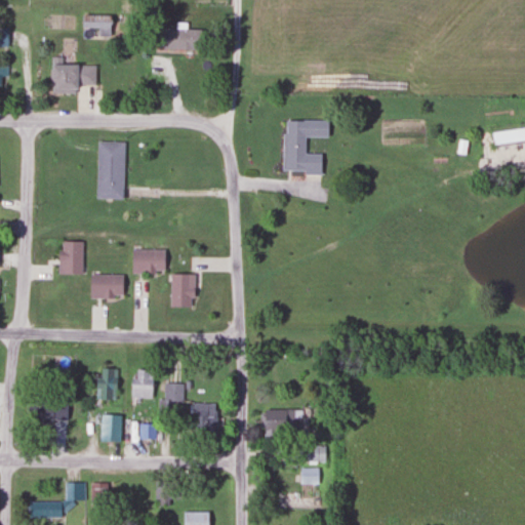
[(80,28),(97,28),(97,36),(109,36),(109,15),(80,16),(80,28)]
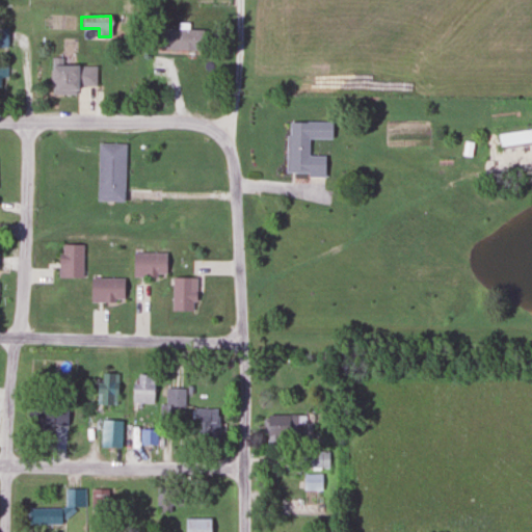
[(76,86),(95,86),(96,67),(50,67),(50,95),(76,95),(76,86)]
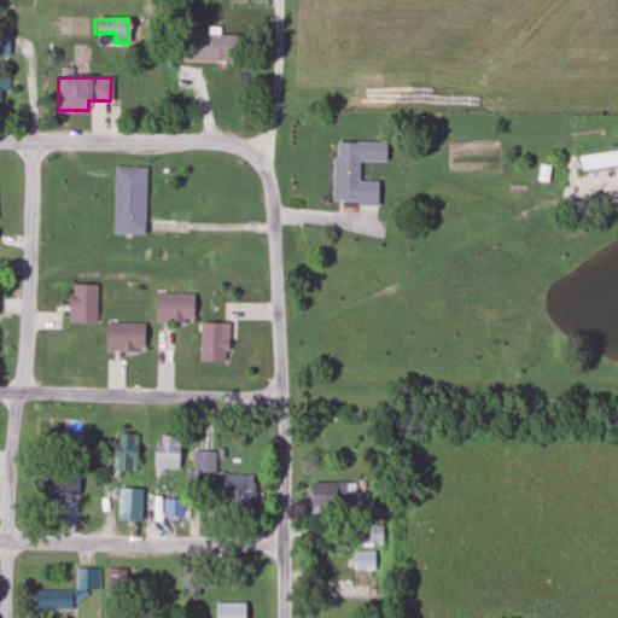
[(331,204),(375,204),(377,181),(357,181),(357,162),(384,162),(384,143),(332,141),(331,204)]
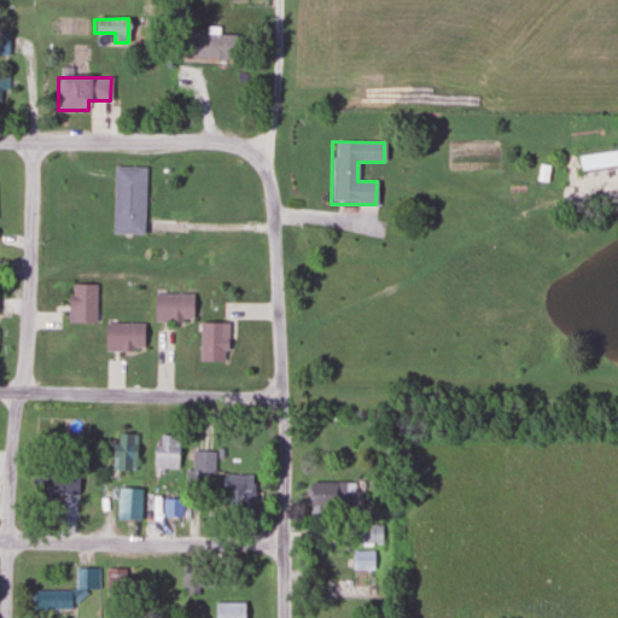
[(617,151),(577,153),(578,172),(617,169),(617,151)]
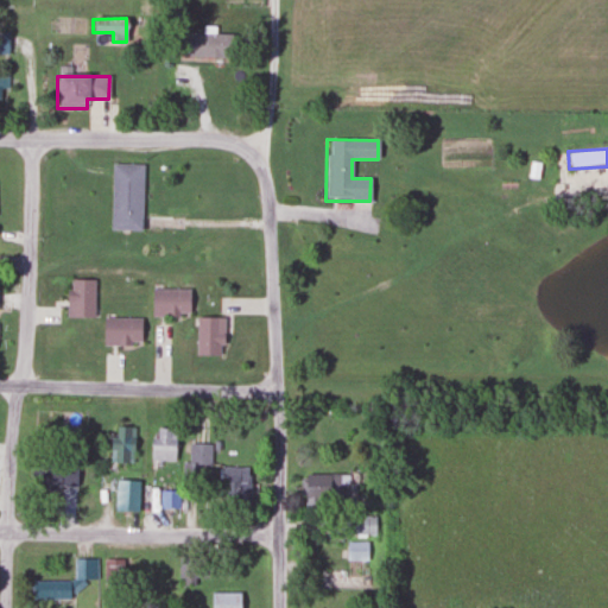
[(111,230),(140,230),(141,164),(111,164),(111,230)]
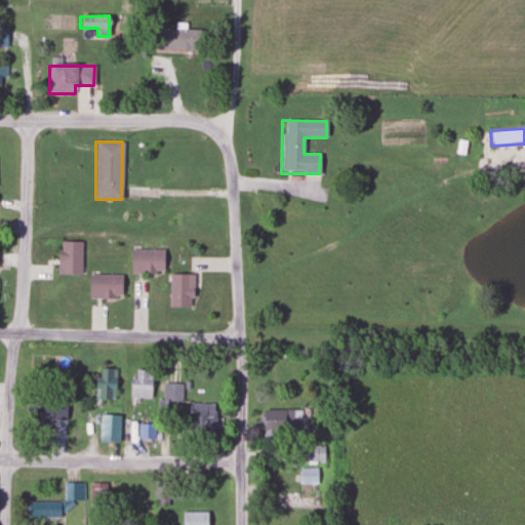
[(81,242),(57,242),(56,275),(80,275),(81,242)]
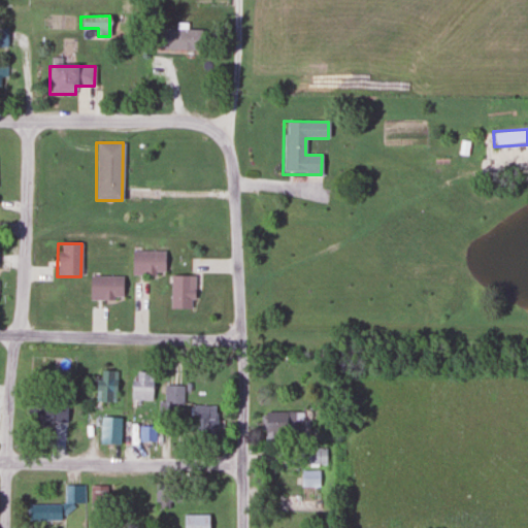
[(163,274),(163,252),(131,252),(131,274),(163,274)]
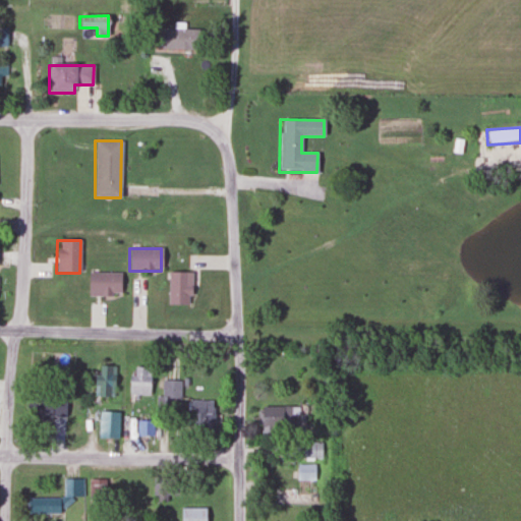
[(88,296),(119,296),(119,273),(88,273),(88,296)]
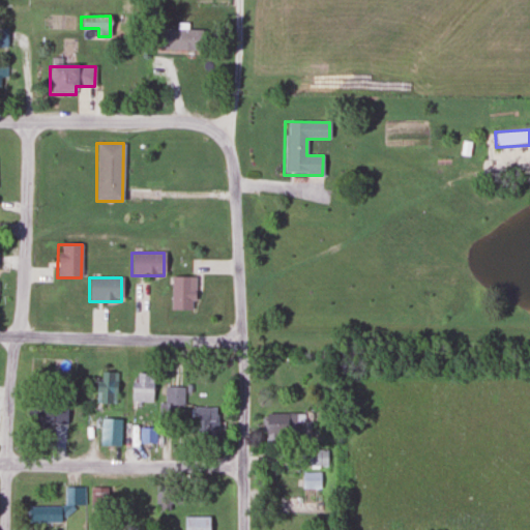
[(193,277),(170,277),(170,311),(193,311),(193,277)]
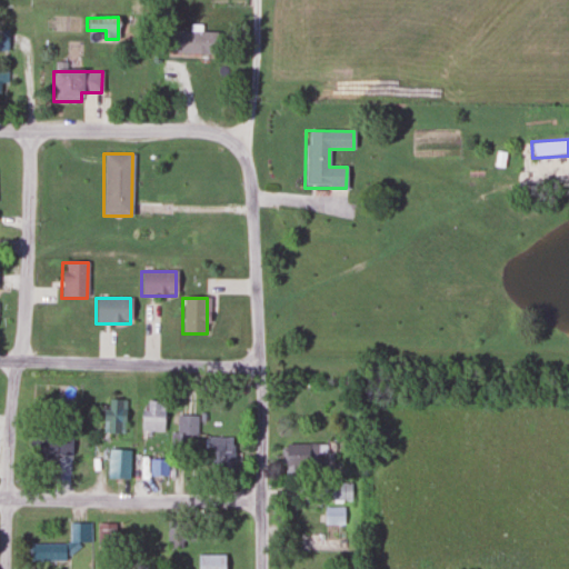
[(125,433),(125,400),(108,400),(108,410),(102,410),(102,433),(125,433)]
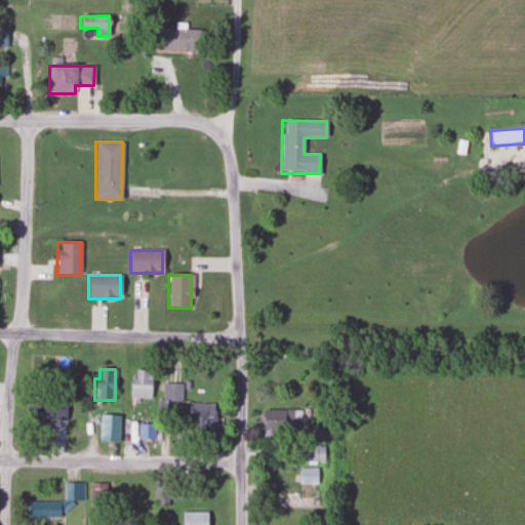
[(129,378),(129,398),(151,398),(151,370),(134,370),(134,378),(129,378)]
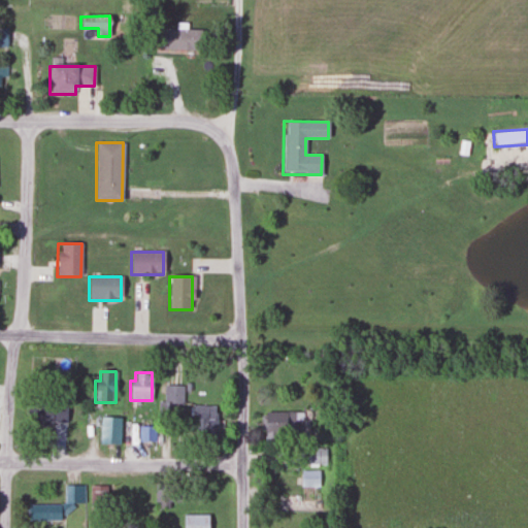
[(183,404),(183,386),(161,386),(161,415),(172,415),(172,404),(183,404)]
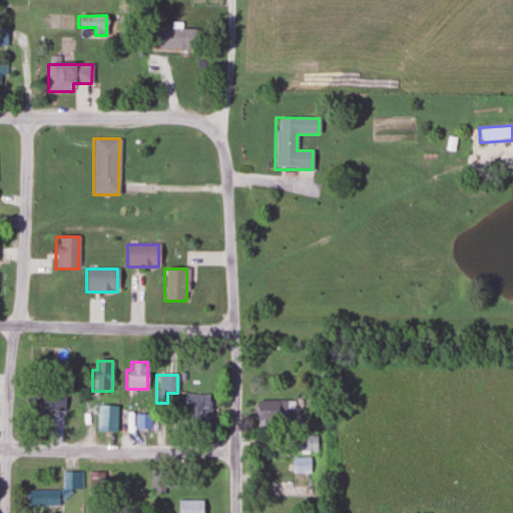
[(26,412),(63,413),(63,391),(26,390),(26,412)]
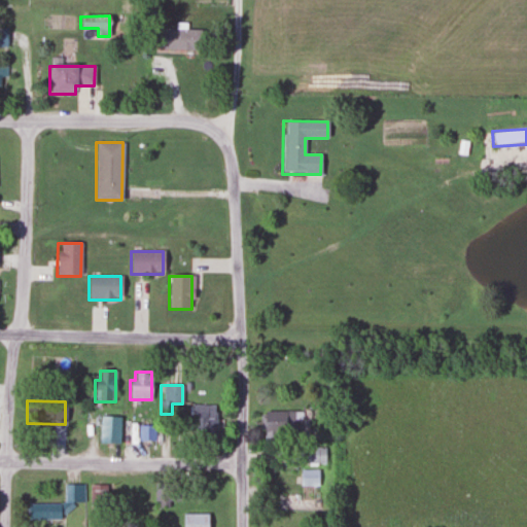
[(190,437),(214,437),(214,406),(190,406),(190,437)]
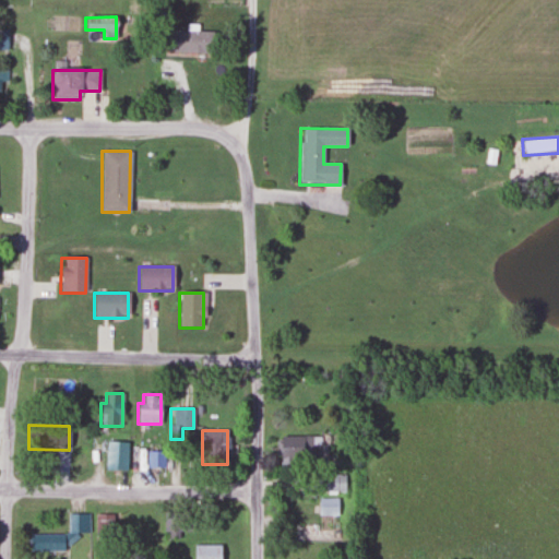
[(299,437),(280,437),(280,461),(299,461),(299,437)]
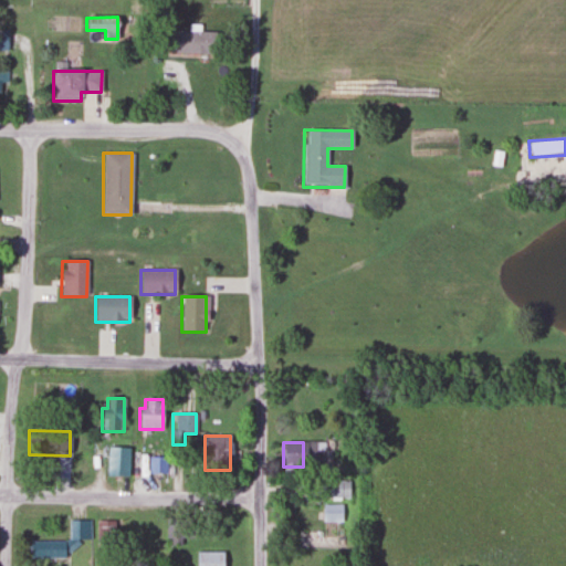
[(128,448),(106,448),(106,477),(128,477),(128,448)]
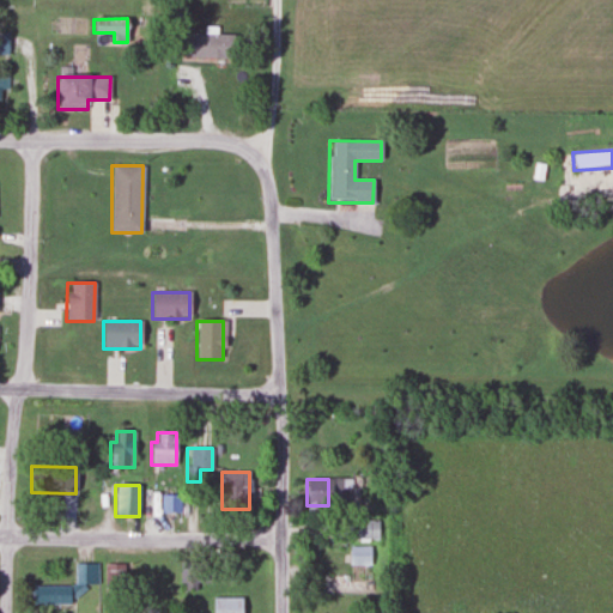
[(180,496),(161,496),(161,514),(180,514),(180,496)]
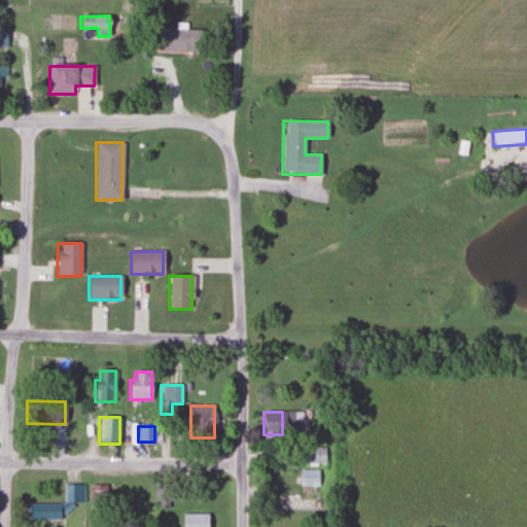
[(325,464),(325,448),(299,448),(299,464),(325,464)]
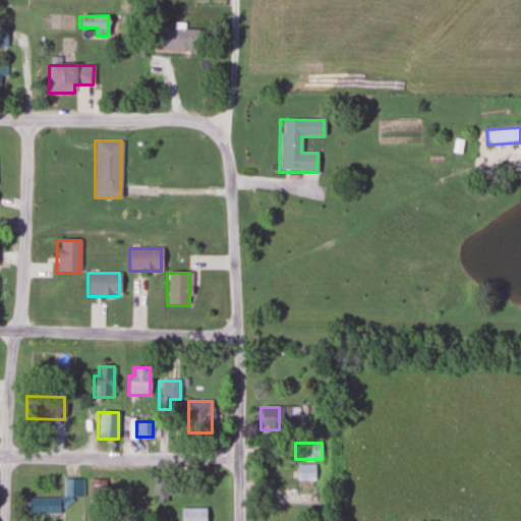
[(314,481),(314,464),(297,464),(297,481),(314,481)]
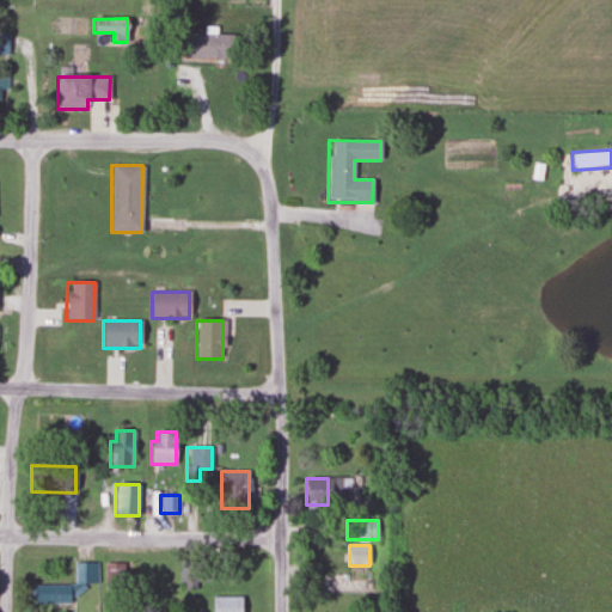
[(74,563),(74,589),(97,589),(97,563),(74,563)]
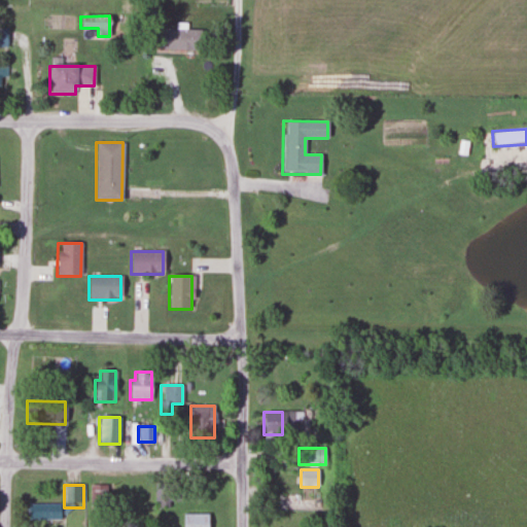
[(106,486),(90,486),(90,507),(106,507),(106,486)]
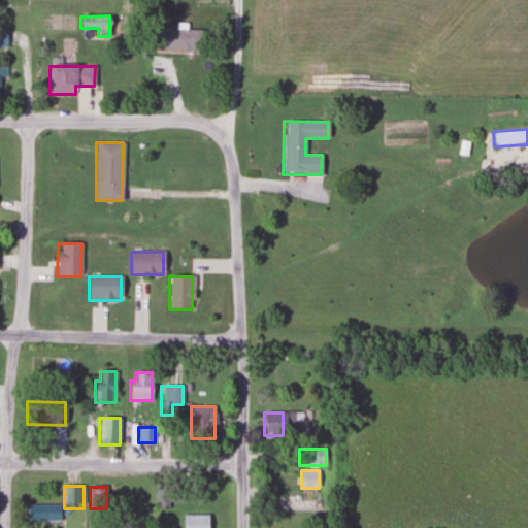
[(61,504),(27,504),(27,522),(61,522),(61,504)]
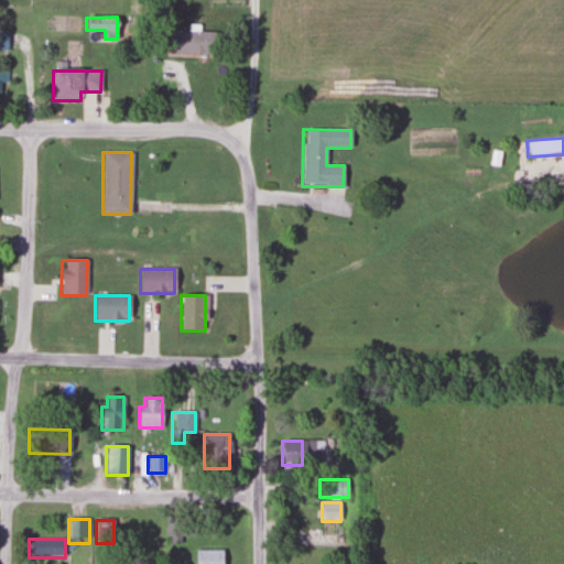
[(223,563),(223,550),(195,550),(194,563),(223,563)]
